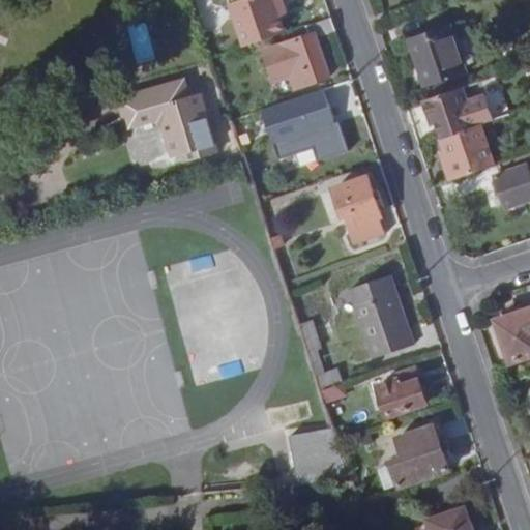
[(241,0),(232,3),(245,47),(288,32),(280,6),(285,5),(283,0),(241,0)]
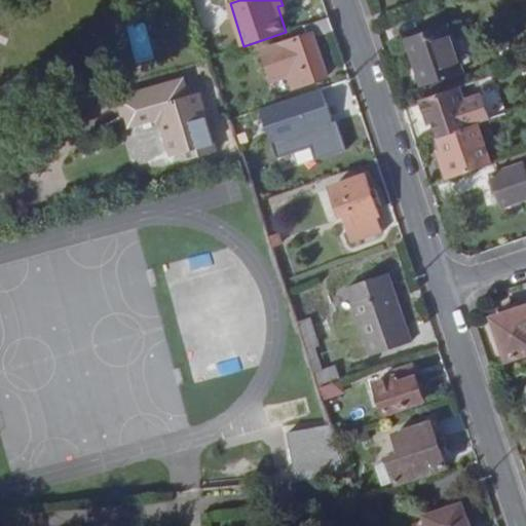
[(313,37),(333,31),(329,17),(306,26),(309,36),(264,51),(273,79),(284,75),(289,89),(327,77),(313,37)]
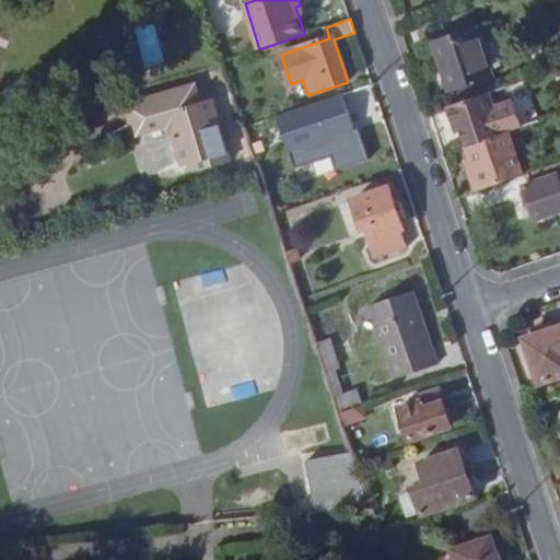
[(475,25),(433,39),(452,91),(493,78),(475,25)]
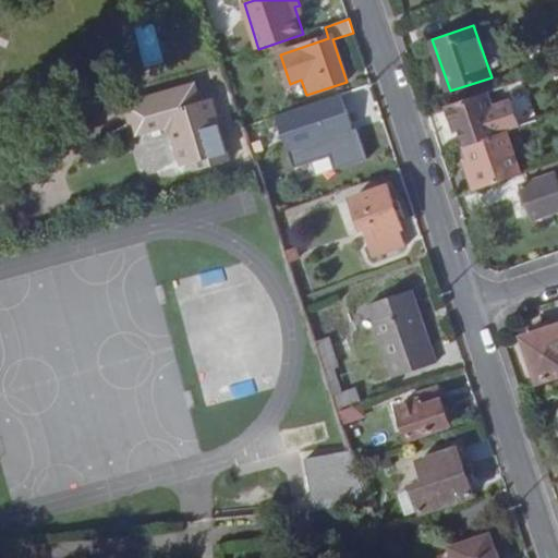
[(218,156),(208,125),(203,106),(214,102),(209,91),(199,94),(197,84),(126,105),(132,122),(137,121),(141,131),(165,124),(172,131),(184,167),(198,162),(202,172),(220,167),(218,156)]
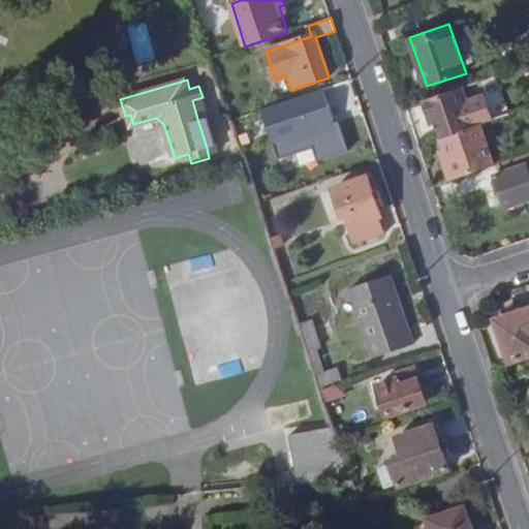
[(324,88),(262,105),(277,155),(312,145),(316,158),(347,149),(339,120),(335,121),(324,88)]
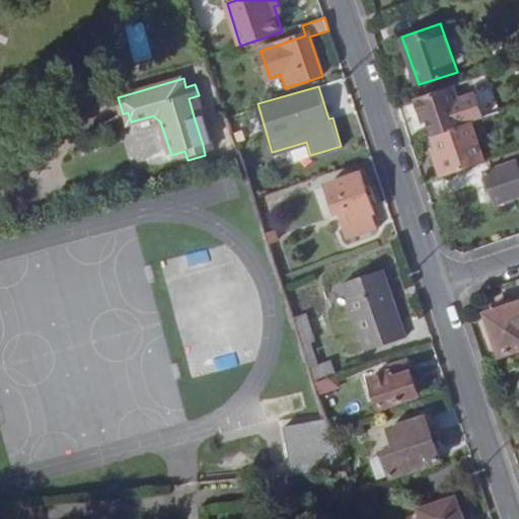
[(455,86),(418,99),(424,119),(428,117),(435,136),(472,123),(479,121),(471,96),(460,100),(455,86)]
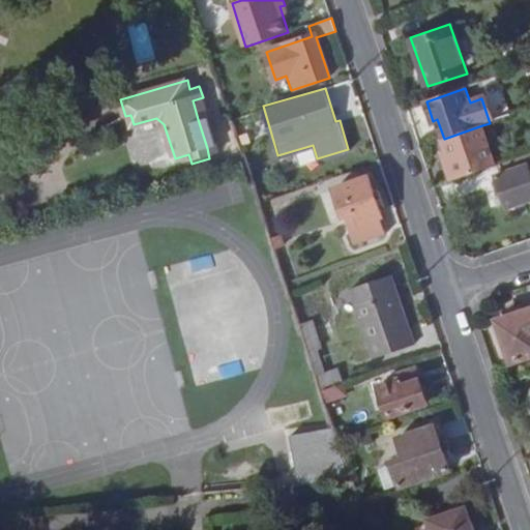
[(209,116),(198,119),(207,148),(217,145),(209,116)]
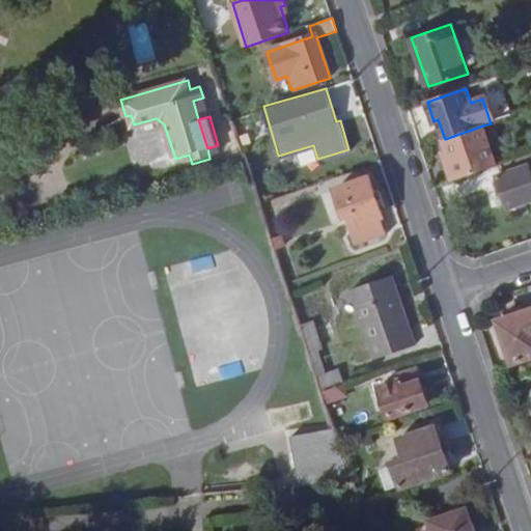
[(483,126),(445,139),(451,158),(447,160),(453,179),(498,164),(483,126)]
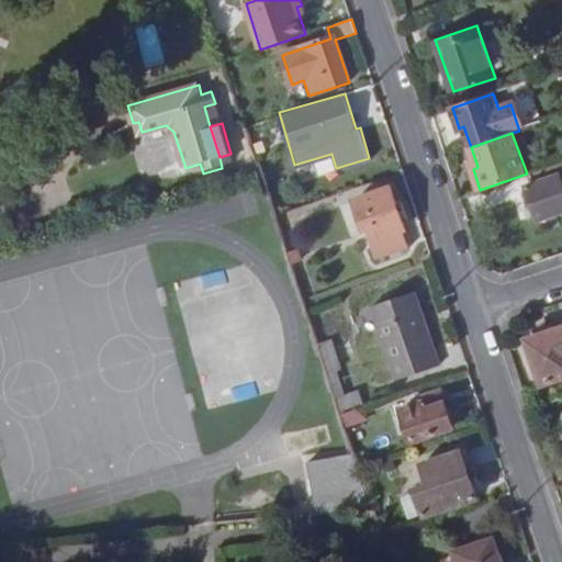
[(561,161),(530,172),(534,183),(527,186),(538,217),(561,210),(561,161)]
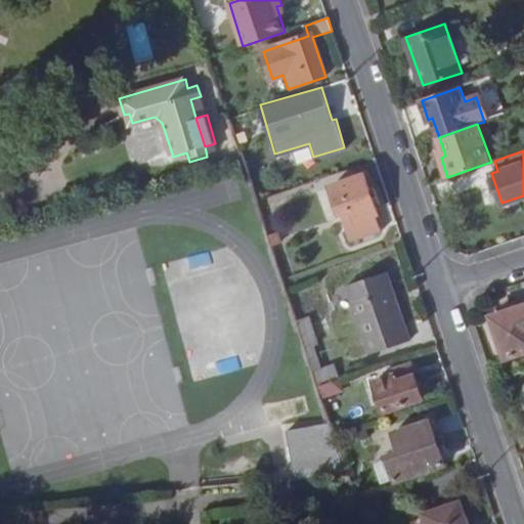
[(364,176),(331,186),(349,244),(382,232),(376,216),(378,216),(364,176)]
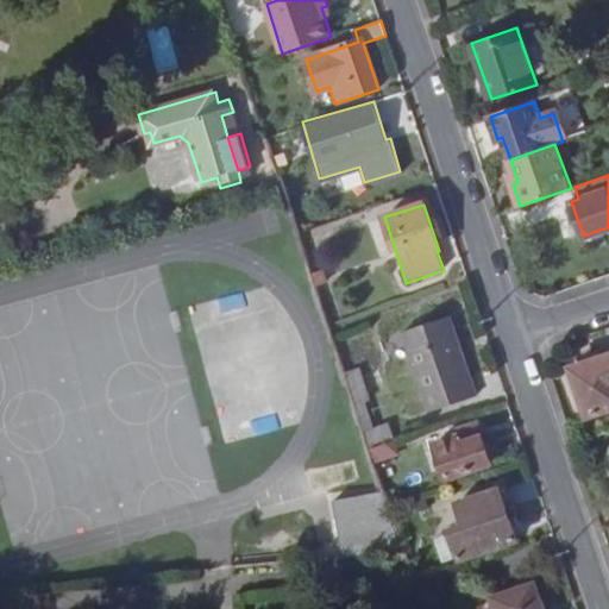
[(311,272),(314,284),(325,281),(320,269),(311,272)]
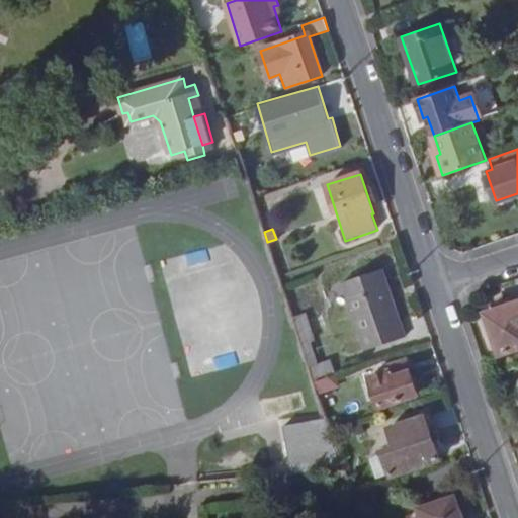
[(383,269),(344,281),(366,349),(404,336),(383,269)]
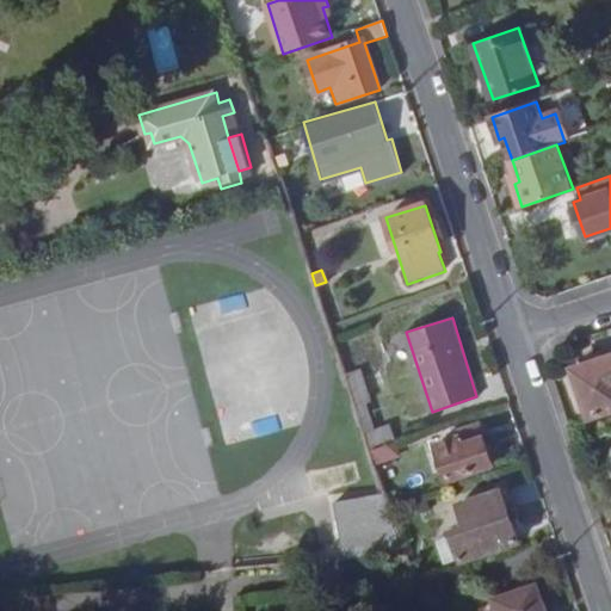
[(610,356),(575,369),(591,417),(610,408),(610,356)]
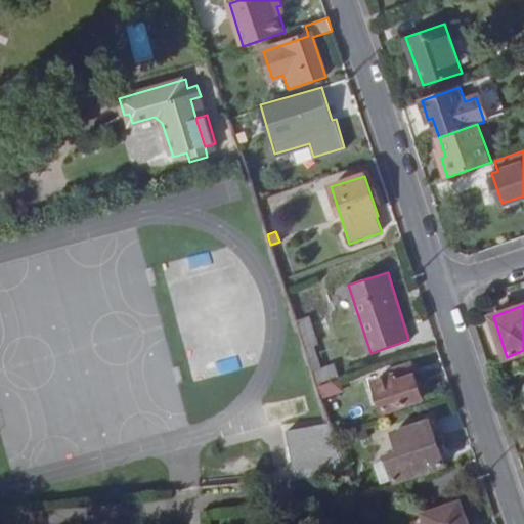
[(339,378),(340,378),(335,362),(313,372),(317,385),(339,378)]
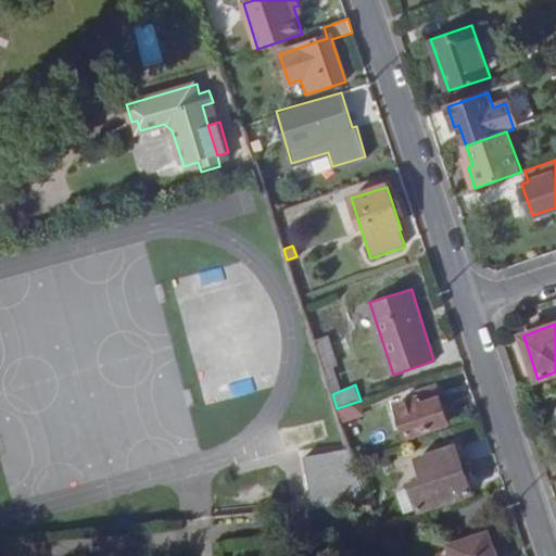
[(419,397),(395,404),(406,437),(447,424),(434,387),(416,392),(419,397)]
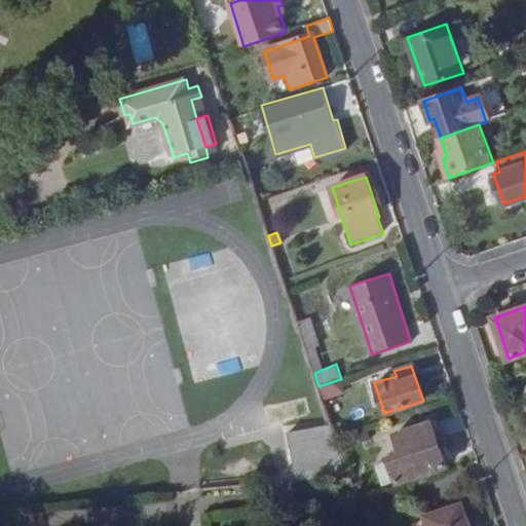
[(318,386),(323,400),(344,392),(340,379),(318,386)]
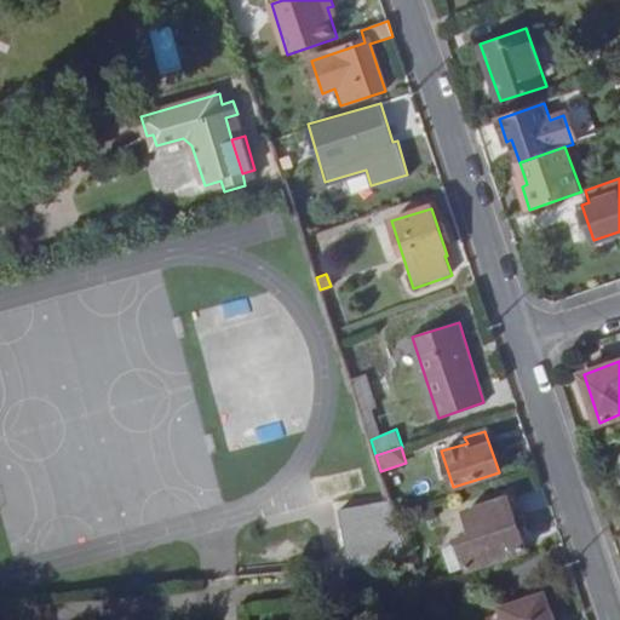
[(469,569),(527,551),(509,499),(466,512),(474,533),(459,538),(469,569)]
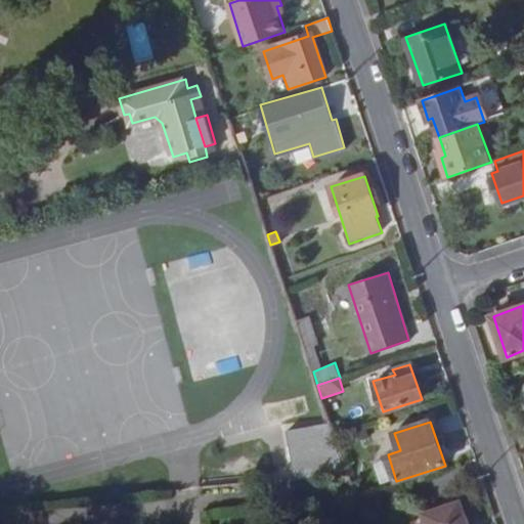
[(291,479),(338,474),(332,424),(285,429),(291,479)]
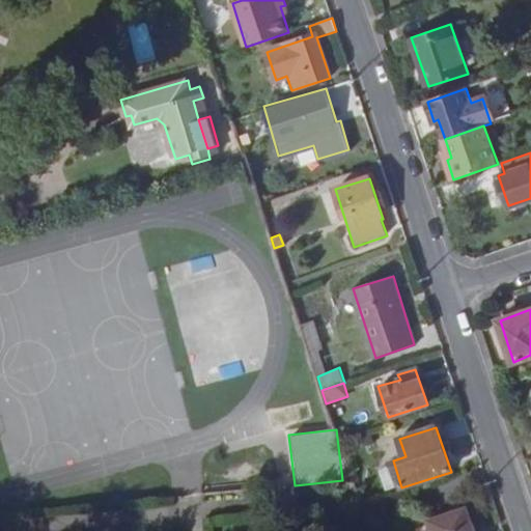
[(475,530),(468,507),(427,522),(430,530),(475,530)]
